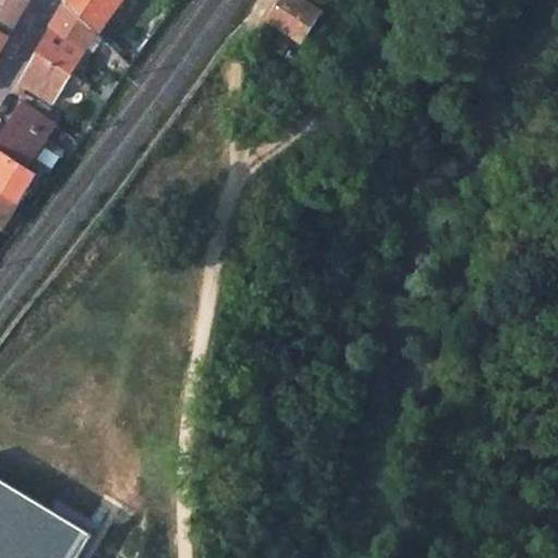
[(0,0),(0,25),(10,32),(27,0),(0,0)]
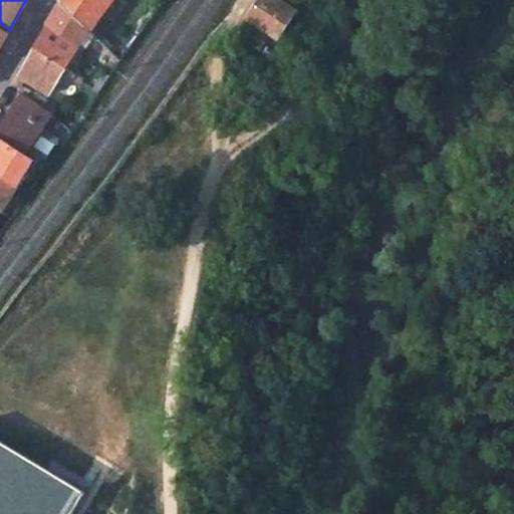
[(112,0),(62,0),(60,5),(89,31),(89,32),(112,0)]
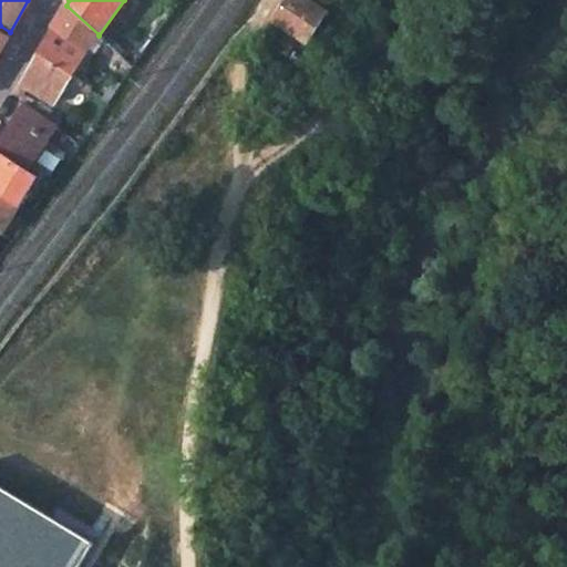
[(327,16),(305,0),(288,0),(272,19),(307,43),(327,16)]
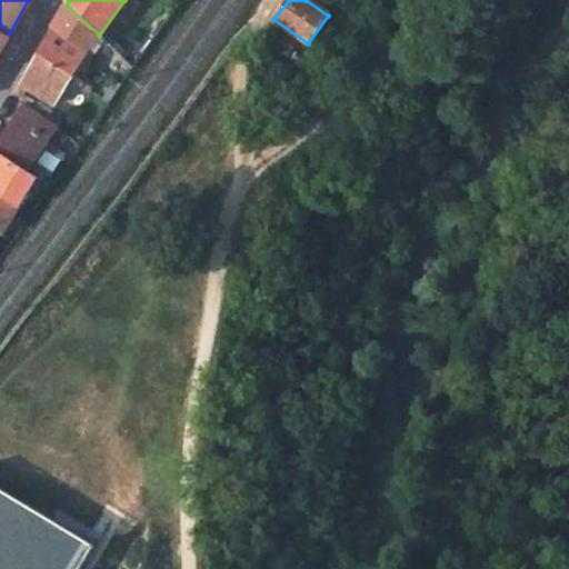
[(99,35),(67,6),(55,26),(88,48),(99,35)]
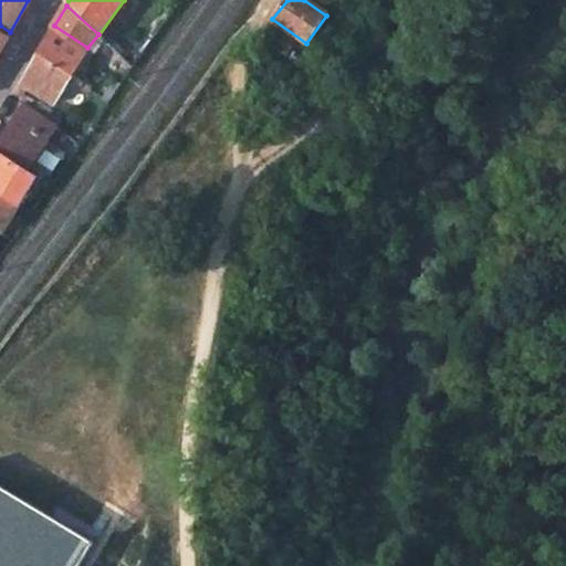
[(71,74),(87,48),(54,25),(39,53),(71,74)]
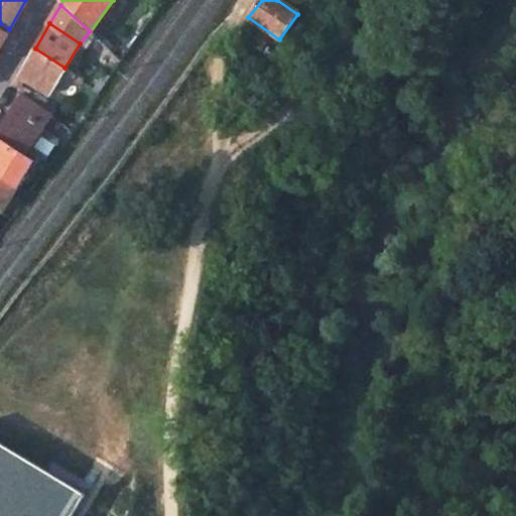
[(253,27),(243,40),(261,52),(269,38),(253,27)]
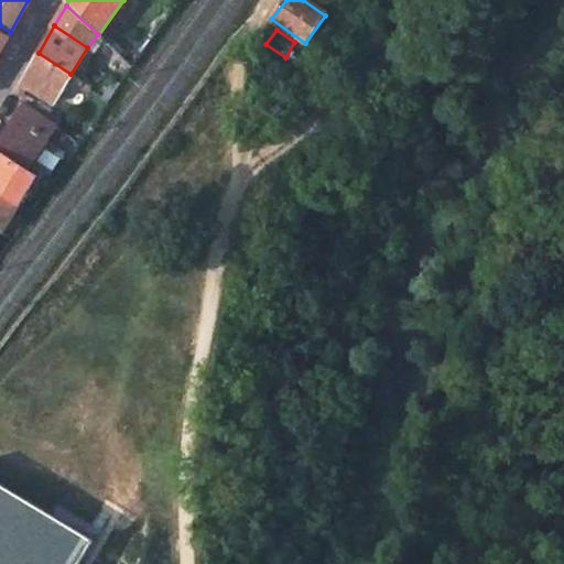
[(53,104),(71,74),(39,53),(22,84),(30,89),(53,104)]
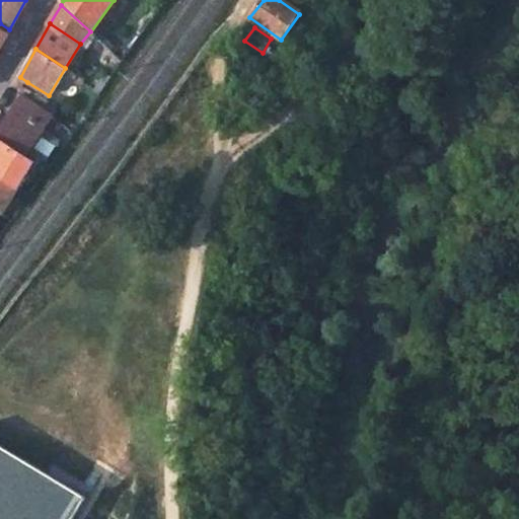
[(102,72),(93,87),(100,91),(110,77),(102,72)]
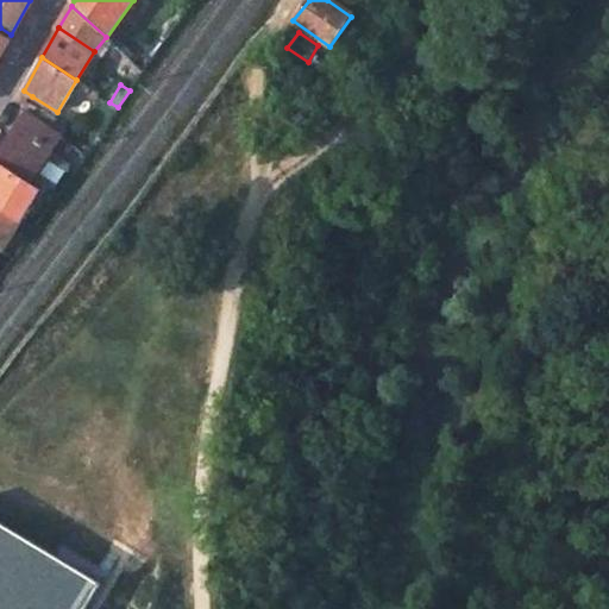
[(32,176),(60,136),(23,111),(20,114),(24,117),(0,152),(0,168),(26,184),(32,176)]
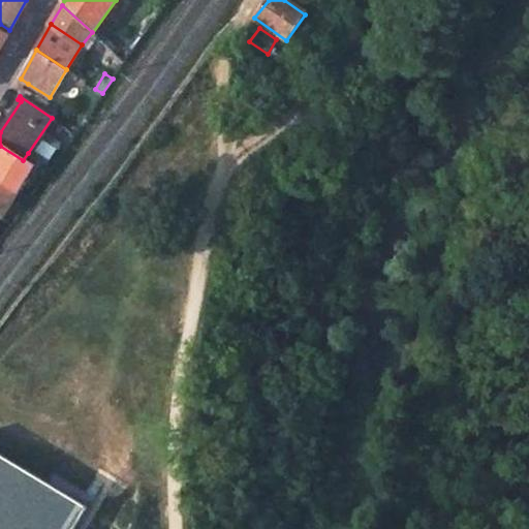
[(32,166),(23,160),(0,146),(0,181),(17,192),(32,166)]
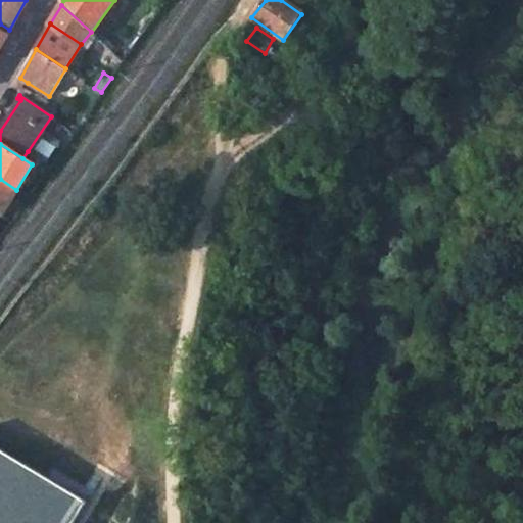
[(0,214),(1,215),(16,190),(0,179),(0,214)]
